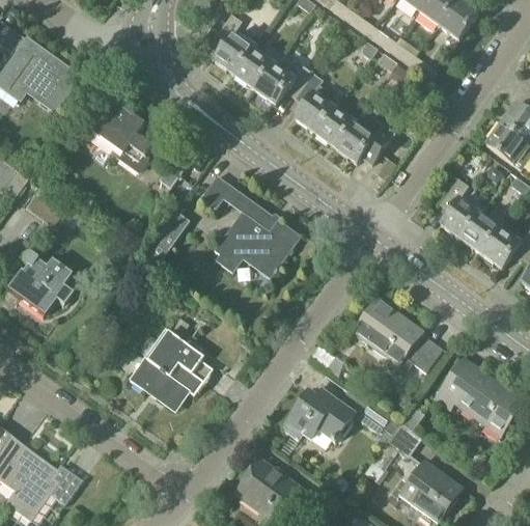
[(311,12),(317,4),(311,0),(300,0),(298,3),(311,12)]
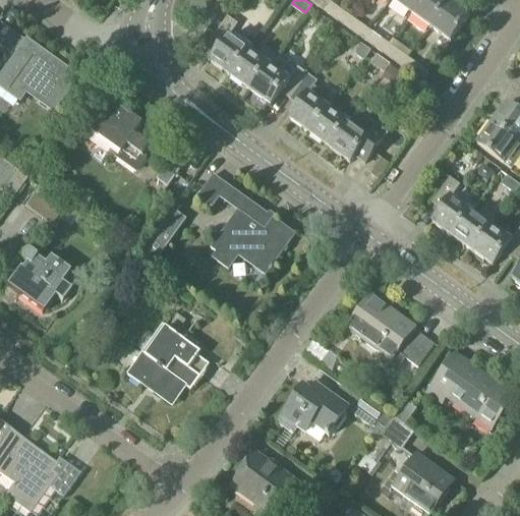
[(350,12),(333,0),(329,0),(324,7),(343,21),(350,12)]
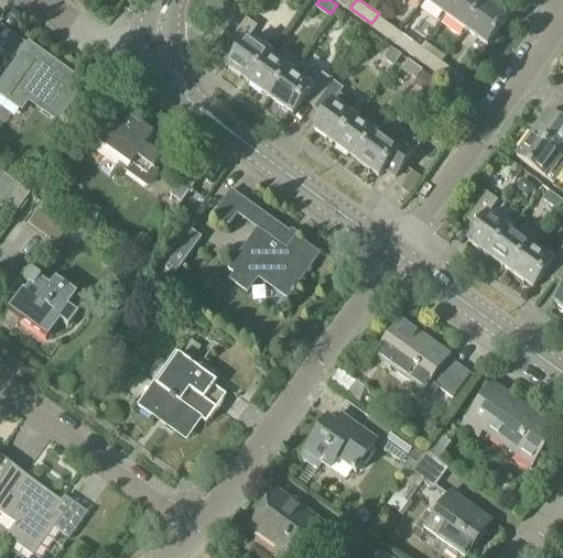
[(428,0),(444,12),(453,0),(428,0)]
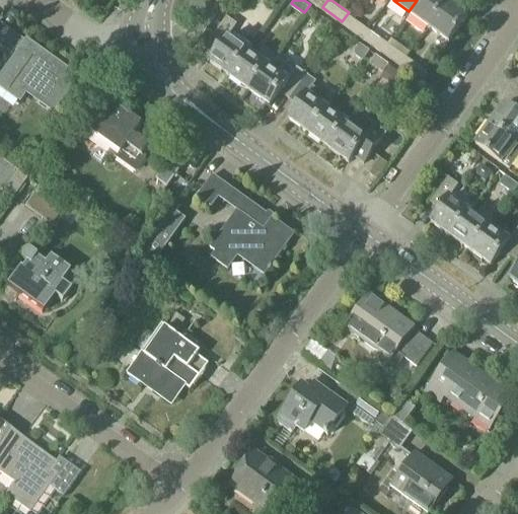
[(417,0),(409,11),(428,24),(446,0),(417,0)]
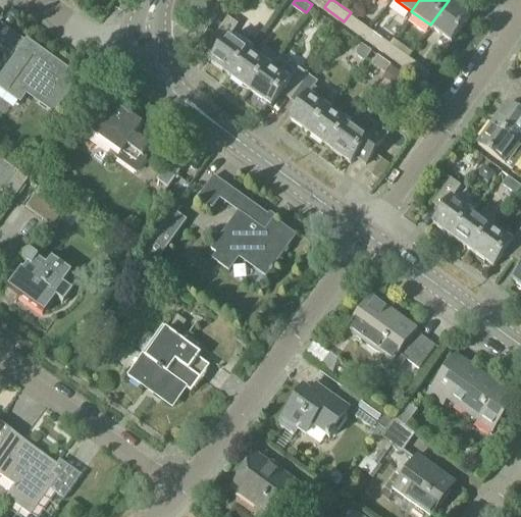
[(470,12),(453,0),(449,0),(430,24),(451,40),(470,12)]
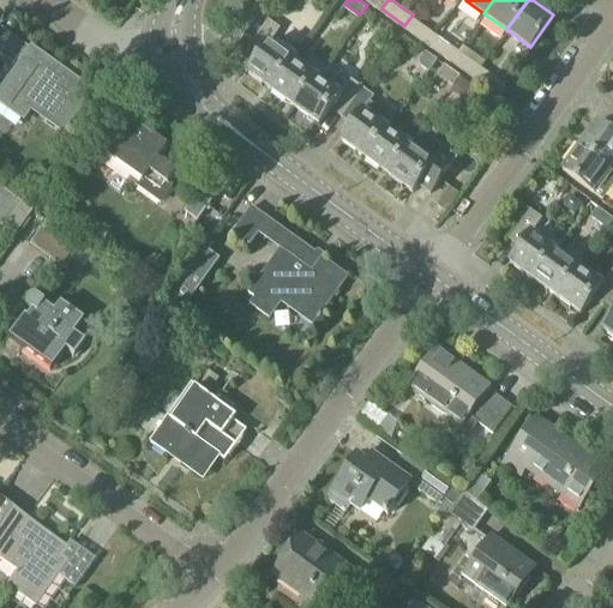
[(413,14),(404,25),(427,42),(436,31),(413,14)]
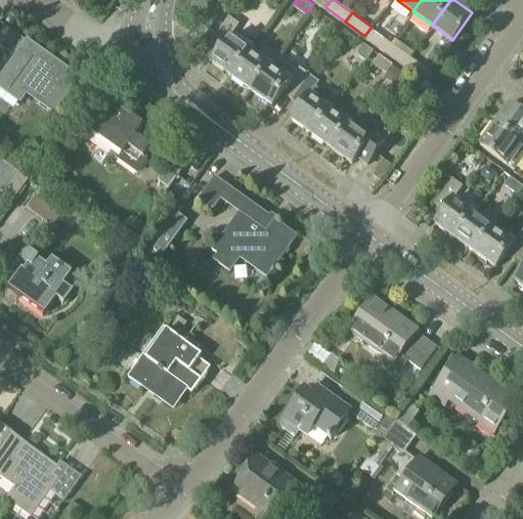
[(228,14),(210,39),(220,46),(211,59),(232,74),(251,48),(230,33),(238,22),(228,14)]
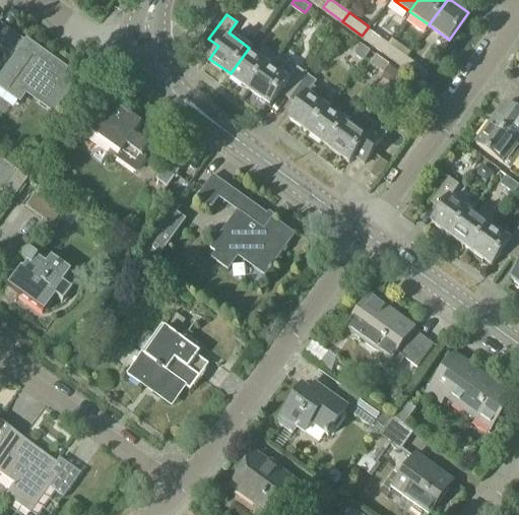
[(0,16),(0,35),(19,49),(4,70),(0,76),(0,81),(22,98),(28,87),(54,106),(78,73),(0,16)]
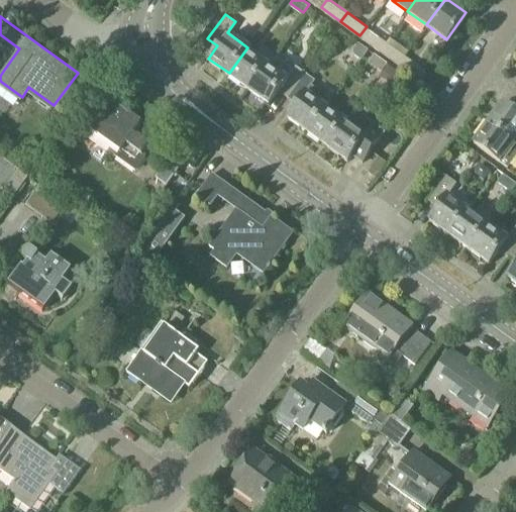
[(386,39),(367,26),(359,35),(380,49),(386,39)]
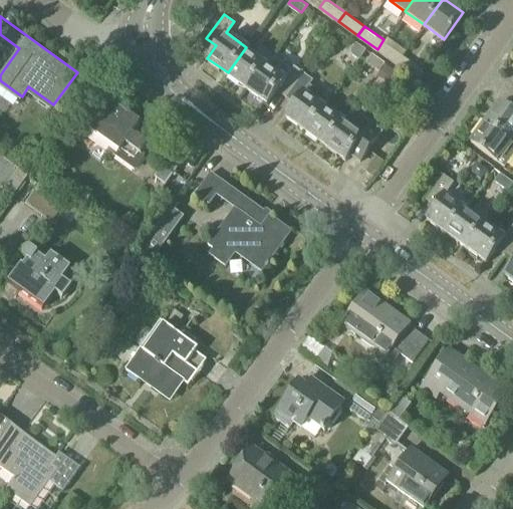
[(383,39),(377,49),(397,62),(403,53),(383,39)]
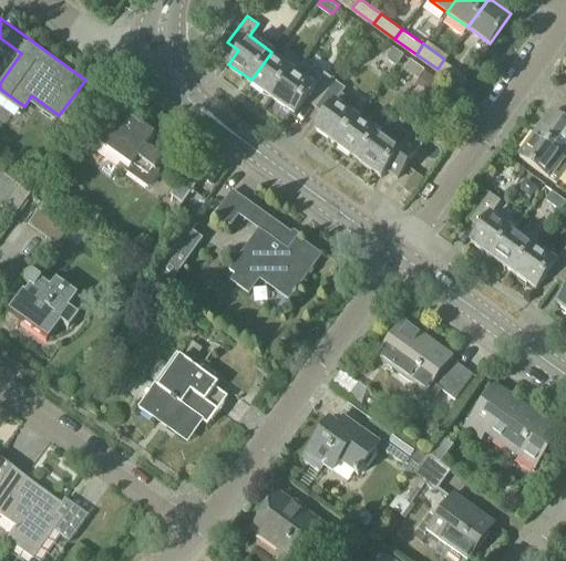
[(395,62),(403,51),(393,44),(388,52),(389,56),(395,62)]
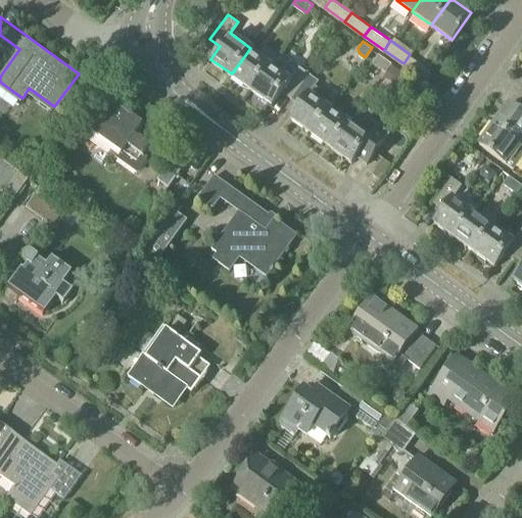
[(250,48),(232,74),(251,88),(270,62),(250,48)]
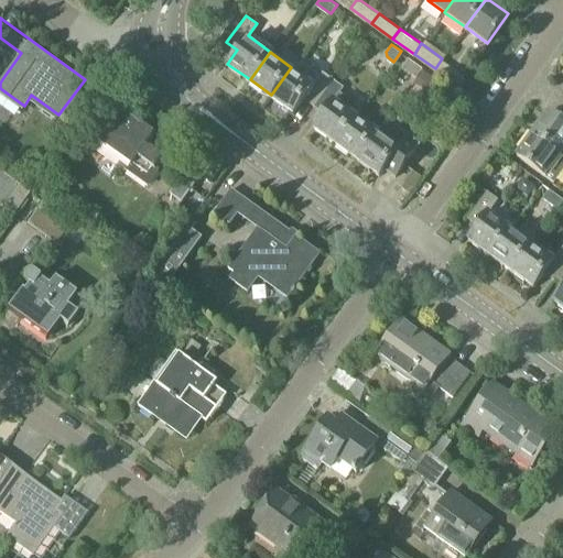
[(417,76),(423,67),(423,66),(409,56),(402,65),(417,76)]
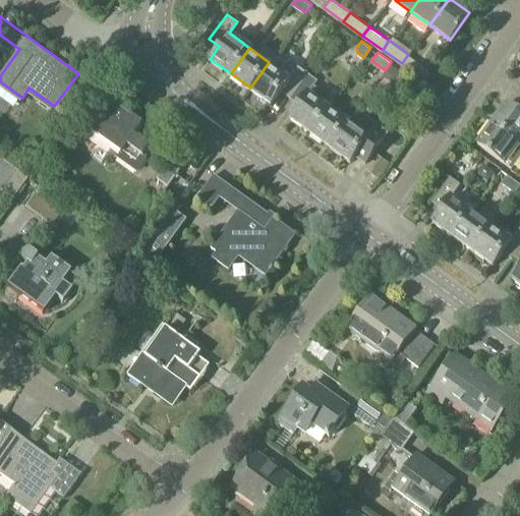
[(269,62),(250,88),(271,102),(279,90),(289,97),(306,71),(297,65),(295,68),(275,54),(269,62)]
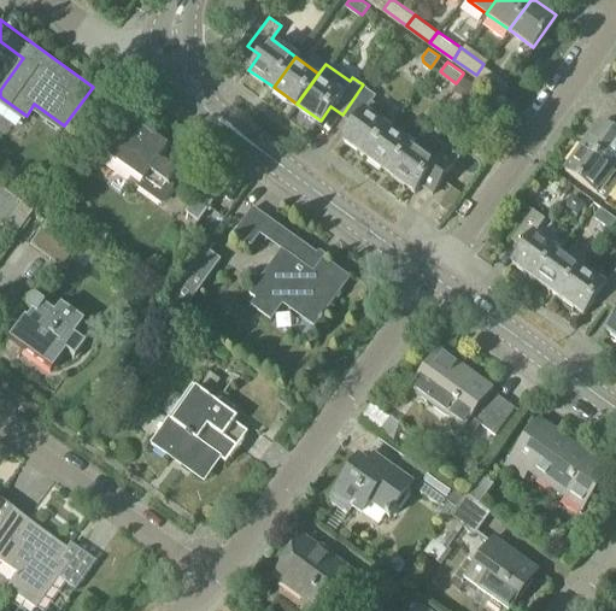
[(509,82),(484,64),(476,75),(502,93),(509,82)]
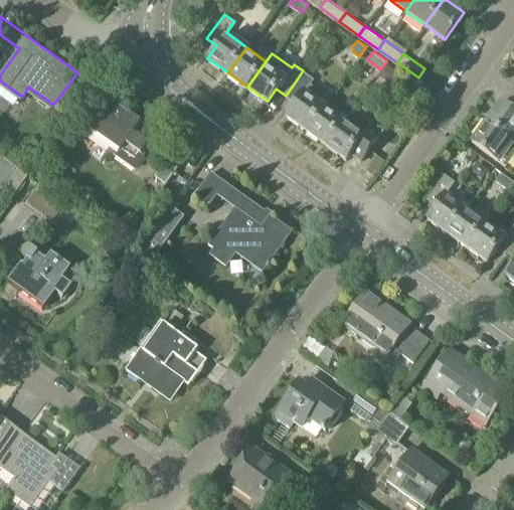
[(386,61),(380,69),(378,71),(386,77),(384,81),(394,89),(404,74),(386,61)]
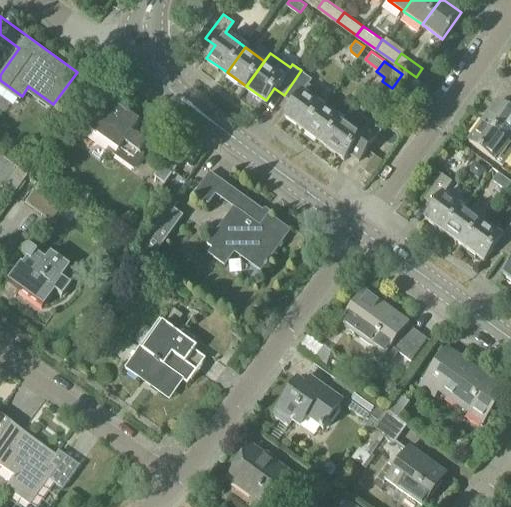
[(301,70),(284,95),(293,101),(284,114),(305,129),(323,103),(329,96),(308,81),(311,77),(301,70)]
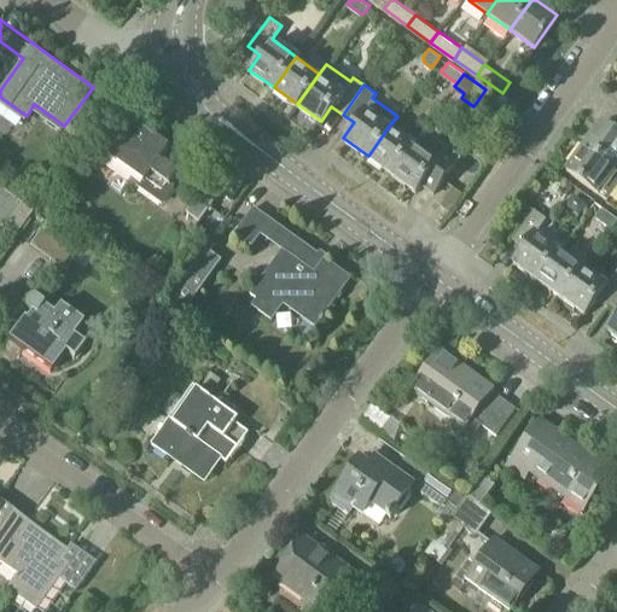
[(106,150),(145,178),(140,185),(162,200),(174,184),(170,180),(178,169),(166,161),(164,162),(159,158),(170,143),(132,115),(106,150)]
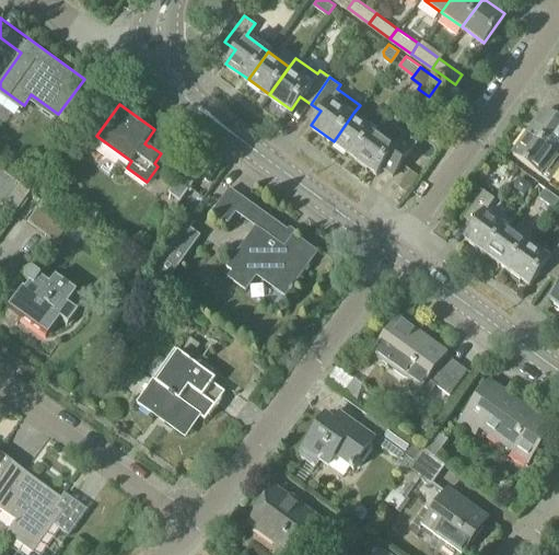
[(545,108),(528,131),(558,152),(558,118),(545,108)]
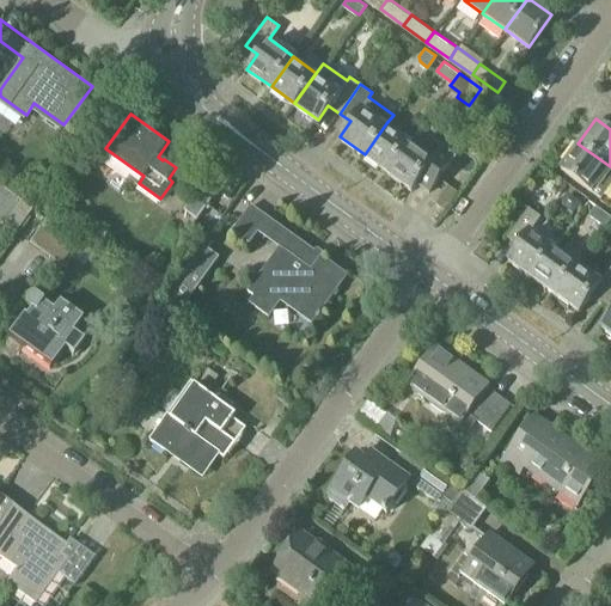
[(386,123),(365,154),(388,170),(409,140),(386,123)]
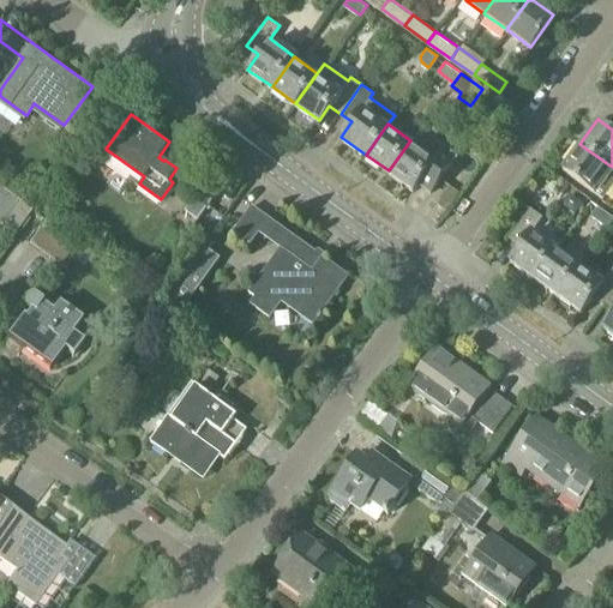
[(410,140),(389,170),(413,187),(418,180),(430,188),(456,151),(430,133),(427,137),(418,130),(410,140)]
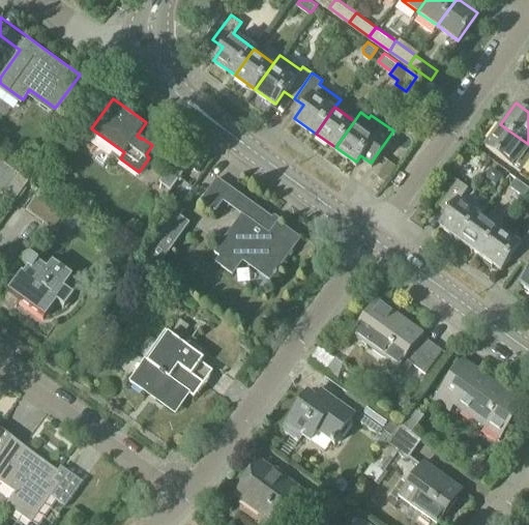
[(528,144),(500,124),(486,145),(521,170),(528,158),(528,144)]
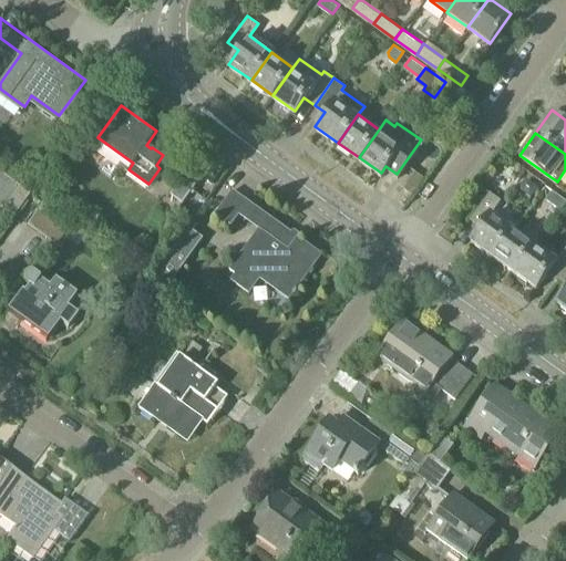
[(171,190),(183,198),(206,166),(194,157),(171,190)]
